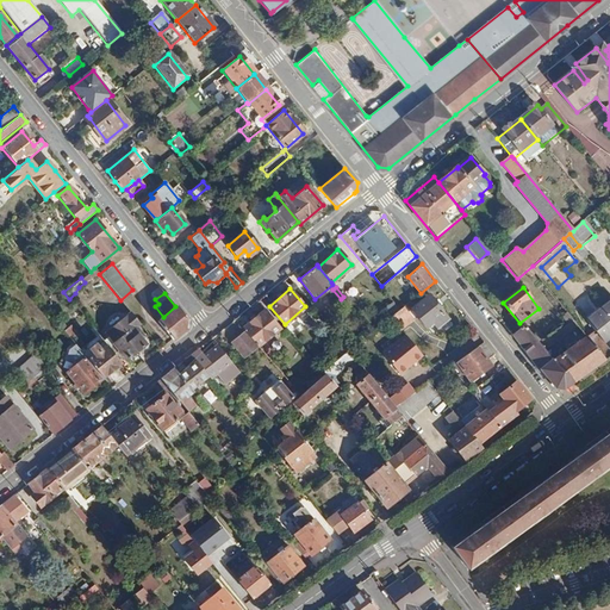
[(416,297),(392,317),(402,329),(411,322),(405,315),(414,307),(429,325),(435,321),(439,325),(449,317),(430,294),(419,303),(416,297)]
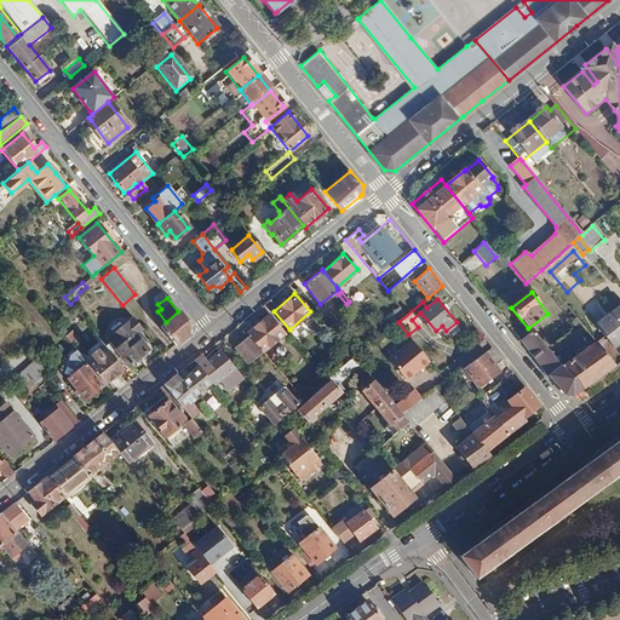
[(619,306),(597,326),(613,346),(614,348),(619,342),(619,306)]
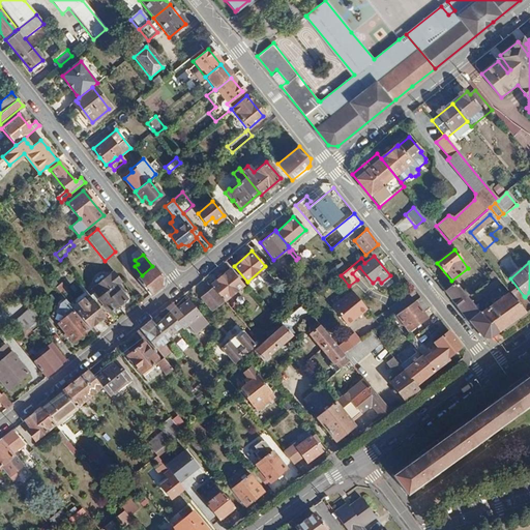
[(156,271),(152,266),(142,275),(137,280),(148,295),(162,285),(163,278),(156,271)]
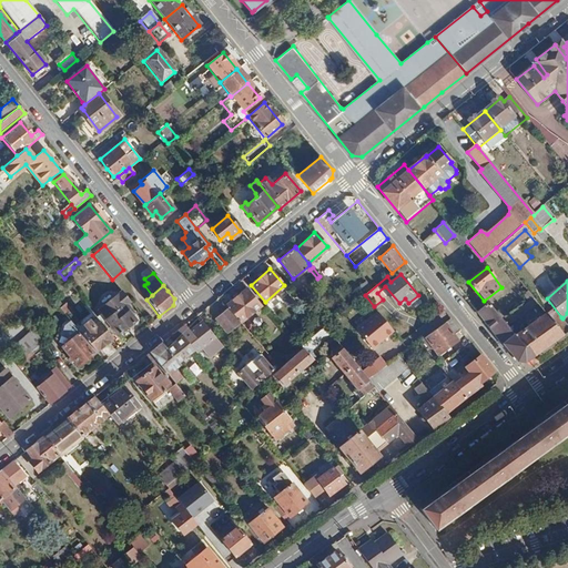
[(225,306),(227,308),(240,322),(241,323),(261,305),(246,287),(225,306)]
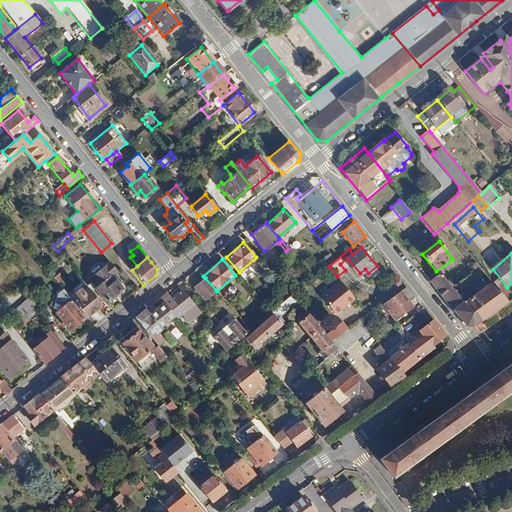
[(86,285),(95,297),(99,294),(106,302),(121,289),(115,281),(116,280),(112,275),(117,271),(108,261),(100,267),(101,268),(89,278),(91,281),(86,285)]
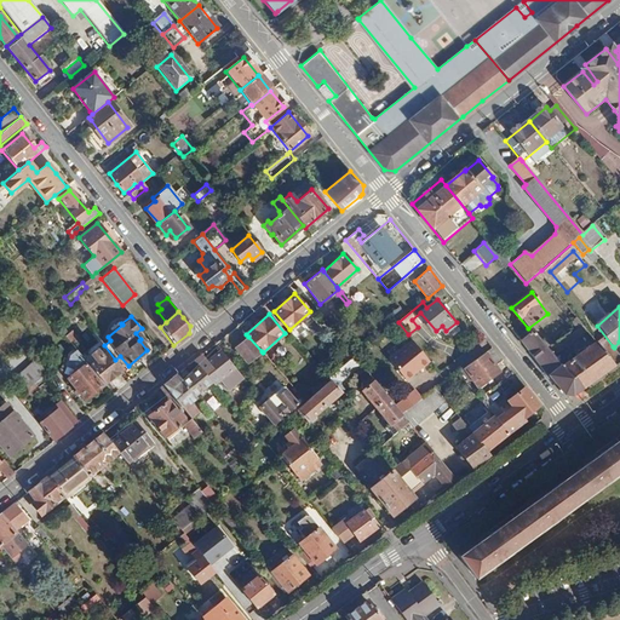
[(399,322),(395,325),(406,337),(408,334),(399,322)]
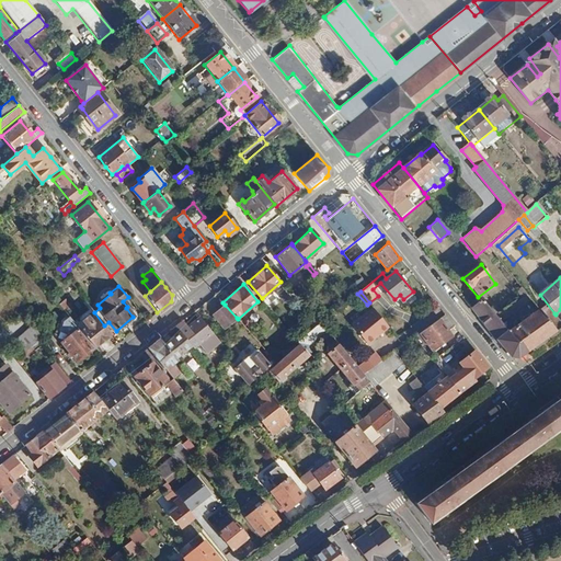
[(529,295),(499,318),(502,322),(533,299),(529,295)]
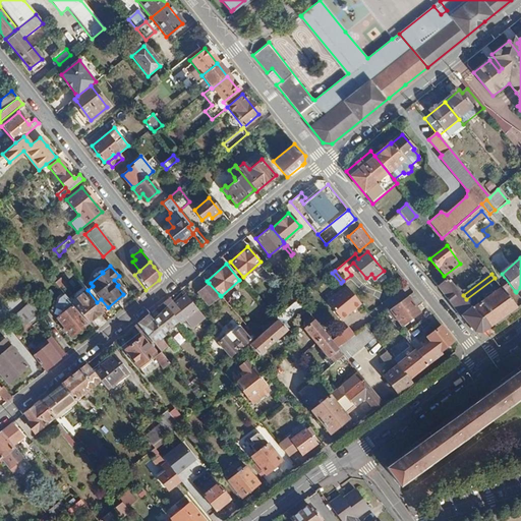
[(439,286),(462,316),(474,309),(466,299),(463,295),(449,278),(439,286)]
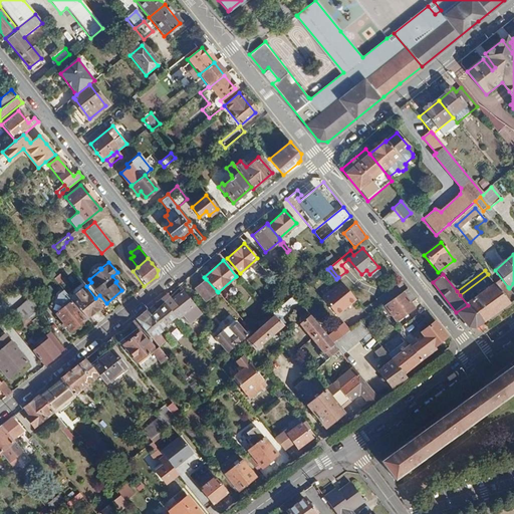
[(206,279),(192,290),(202,303),(217,291),(206,279)]
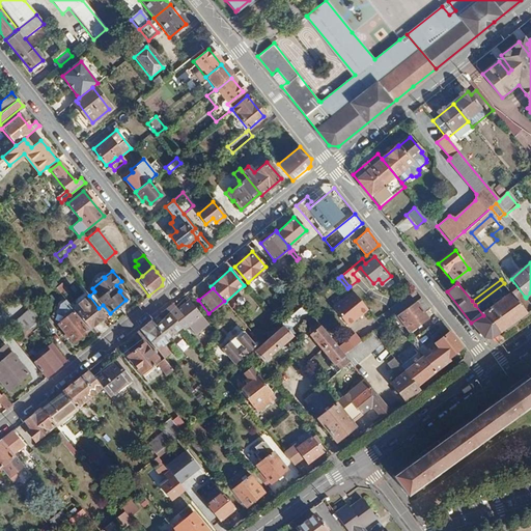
[(352,294),(332,309),(346,328),(366,311),(352,294)]
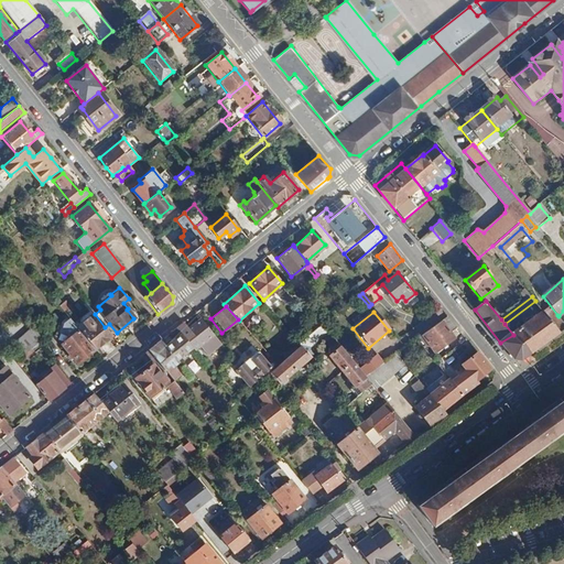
[(500,343),(513,359),(523,360),(530,356),(561,333),(551,321),(544,312),(513,335),(500,343)]
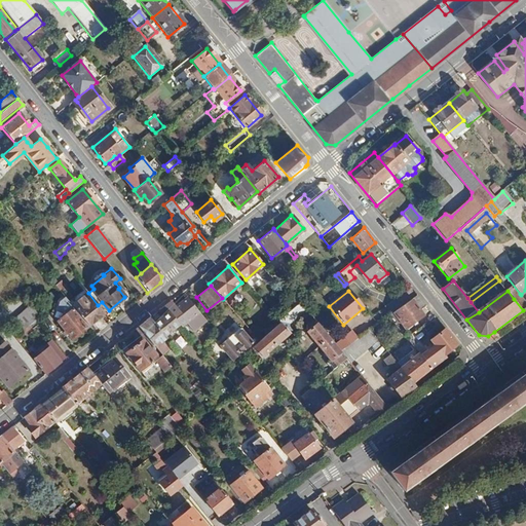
[(72,305),(74,307),(88,326),(105,312),(98,305),(88,293),(72,305)]
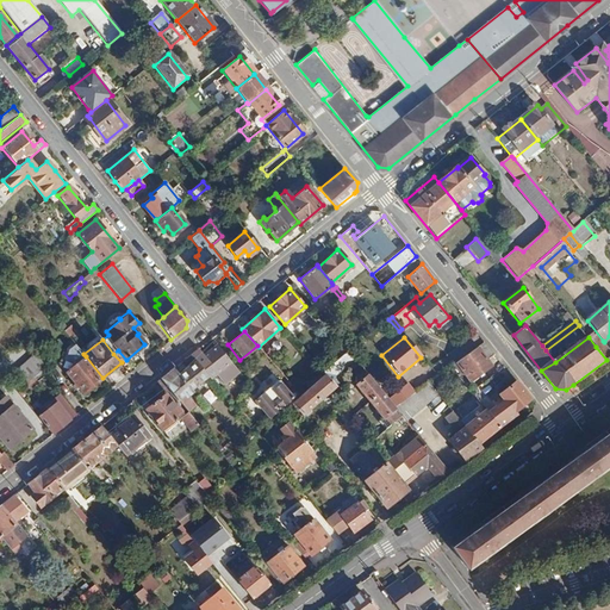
[(609,348),(604,342),(603,341),(596,347),(607,360),(609,358),(609,348)]
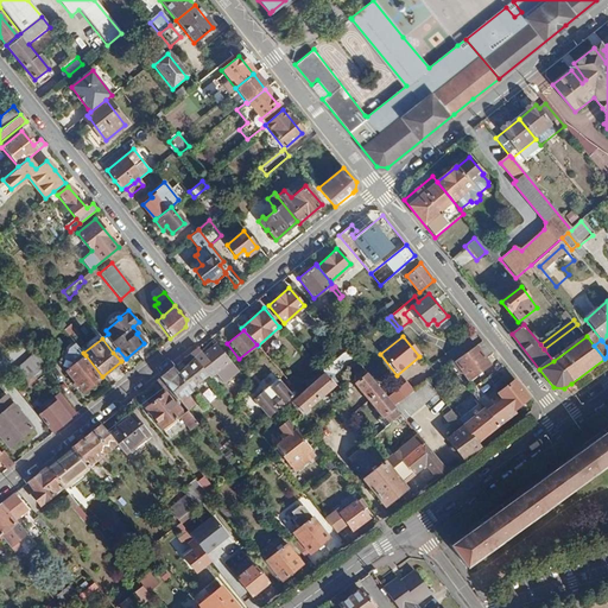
[(67,371),(86,355),(83,353),(75,341),(69,346),(61,362),(67,371)]
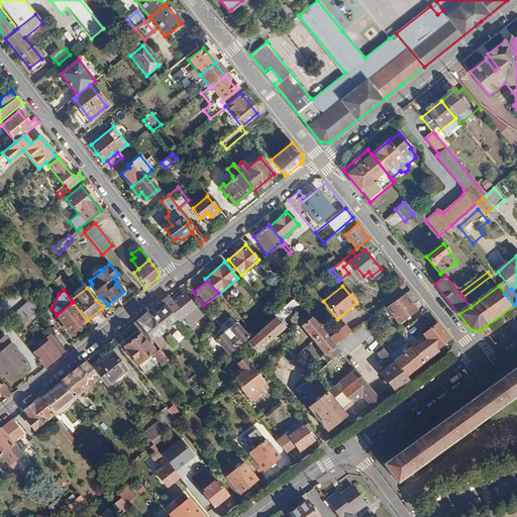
[(410,290),(387,308),(398,324),(415,311),(412,306),(418,302),(410,290)]
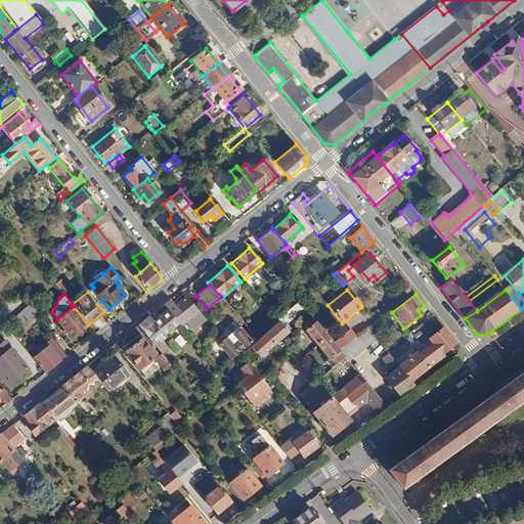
[(170,299),(163,304),(178,322),(180,325),(185,321),(192,330),(205,319),(186,296),(174,305),(170,299)]
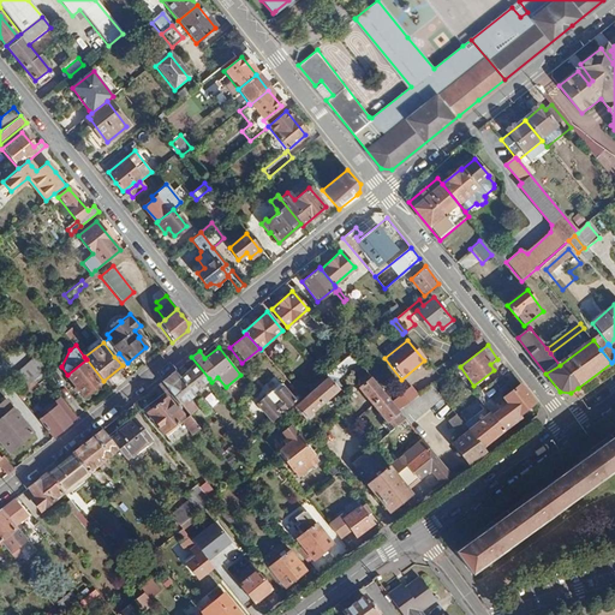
[(329,380),(314,393),(322,404),(339,390),(334,383),(359,363),(352,354),(327,376),(329,380)]
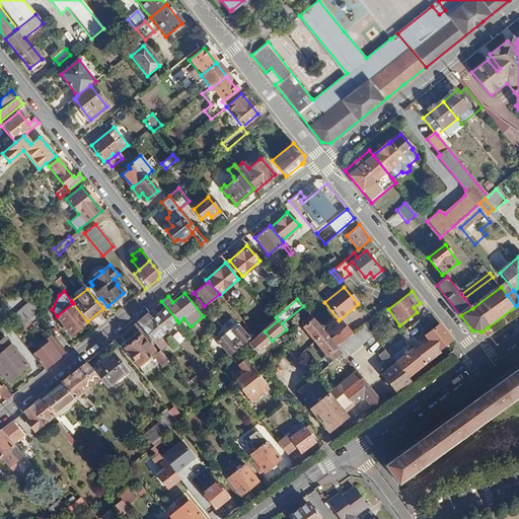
[(146,313),(136,322),(150,341),(151,340),(156,336),(157,338),(164,332),(163,330),(176,319),(161,301),(156,306),(161,312),(151,320),(146,313)]
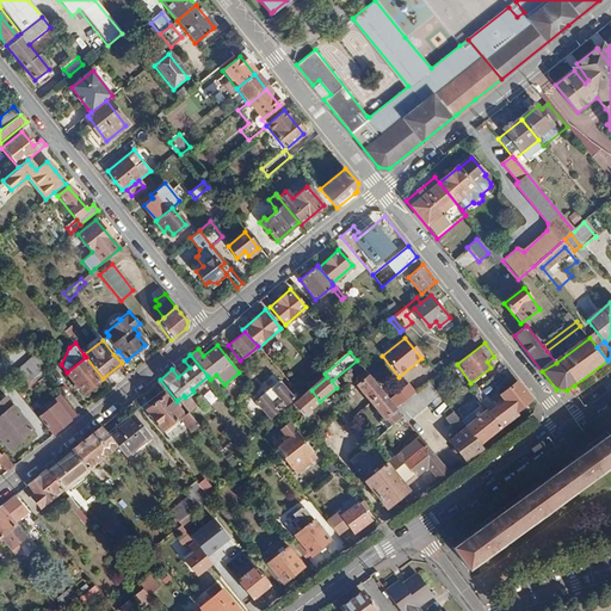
[(67,372),(84,394),(103,378),(86,357),(67,372)]
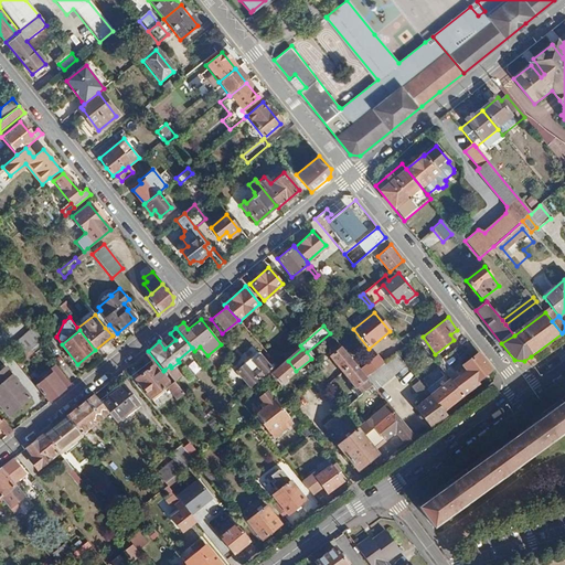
[(466,340),(452,351),(460,360),(473,350),(466,340)]
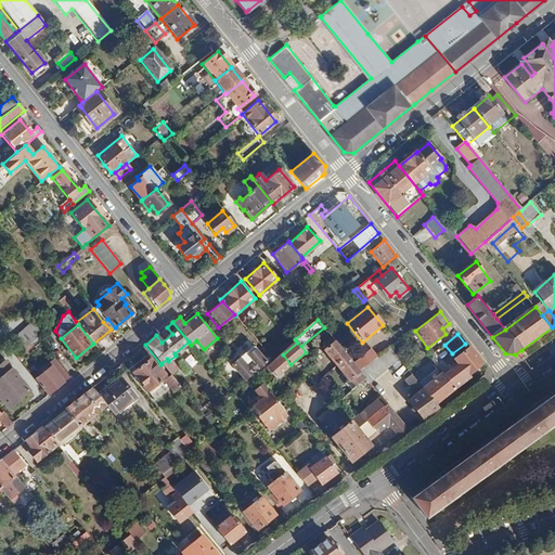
[(21,335),(13,341),(21,350),(29,344),(21,335)]
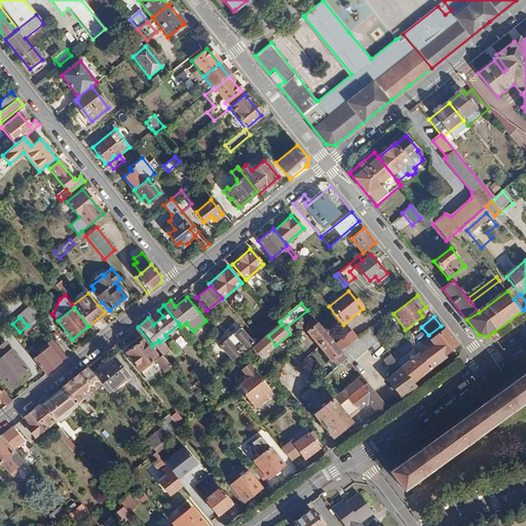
[(318,326),(308,333),(321,347),(331,340),(318,326)]
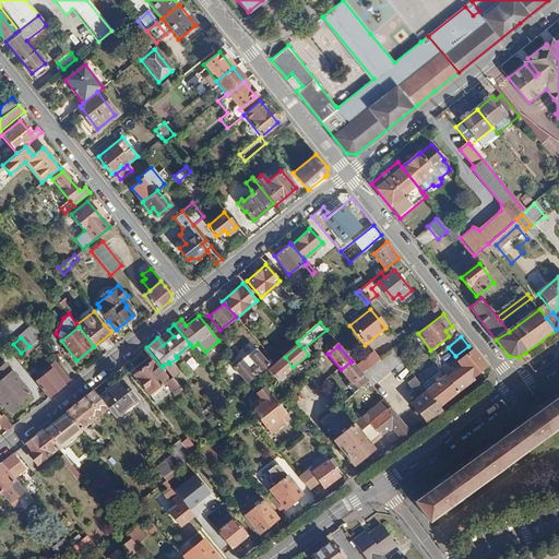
[(162,367),(146,347),(141,352),(150,361),(134,375),(149,393),(150,392),(152,395),(163,387),(159,383),(166,379),(161,372),(163,371),(161,368),(162,367)]
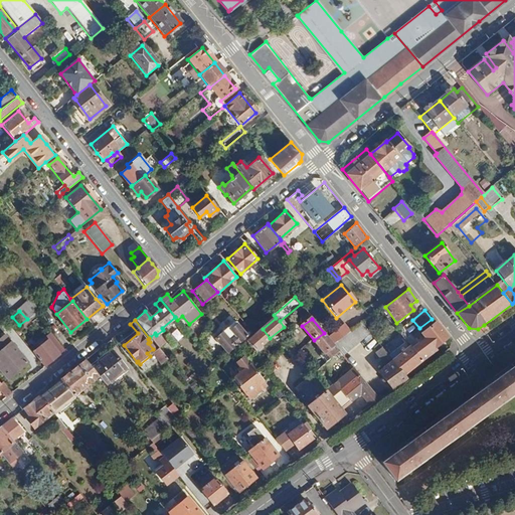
[(233,322),(215,337),(228,352),(241,342),(245,338),(233,322)]
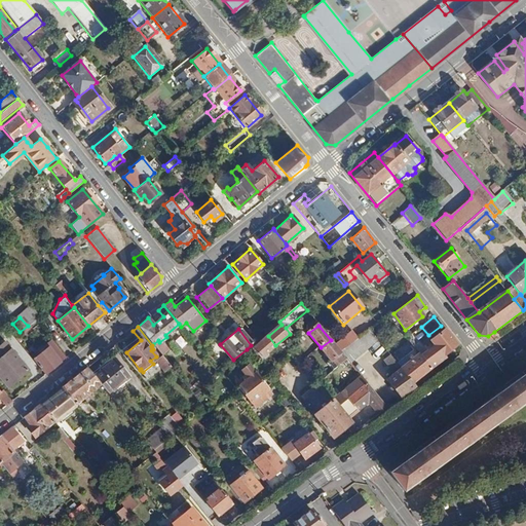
[(435,345),(420,357),(429,368),(444,357),(443,354),(456,344),(444,329),(430,339),(435,345)]
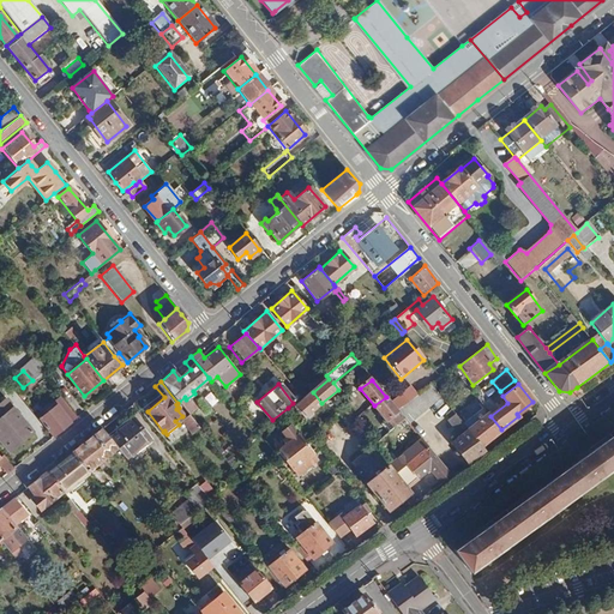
[(433,386),(399,413),(405,420),(408,423),(441,398),(433,386)]
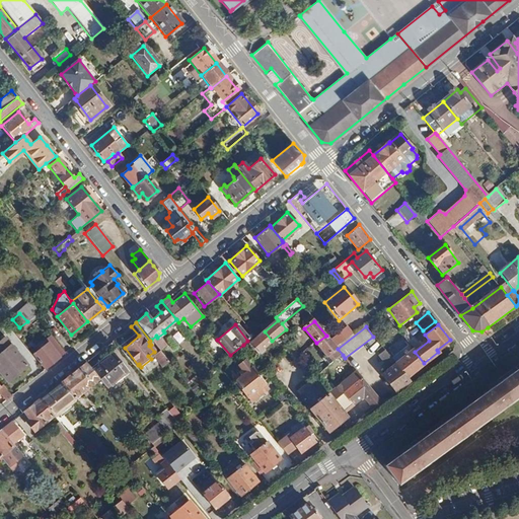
[(252,337),(247,341),(243,345),(253,356),(272,341),(265,331),(254,340),(252,337)]
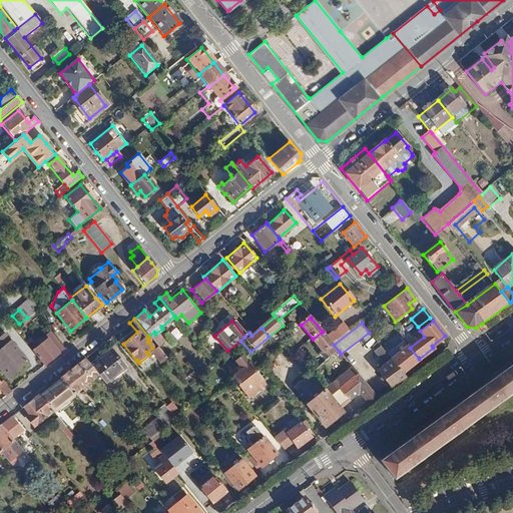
[(334,345),(323,332),(313,339),(324,353),(320,356),(325,362),(339,351),(334,345)]
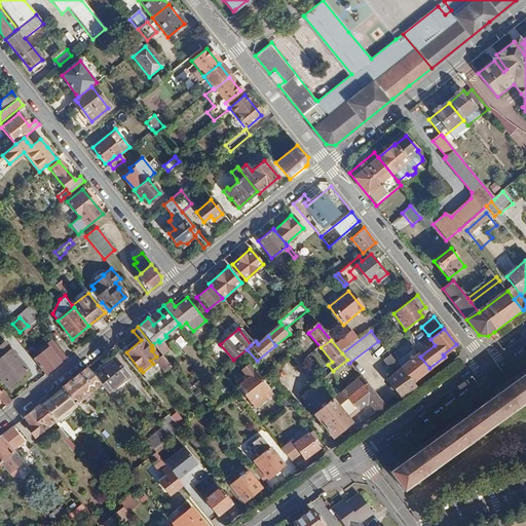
[(0,358),(10,349),(3,341),(0,343),(0,358)]
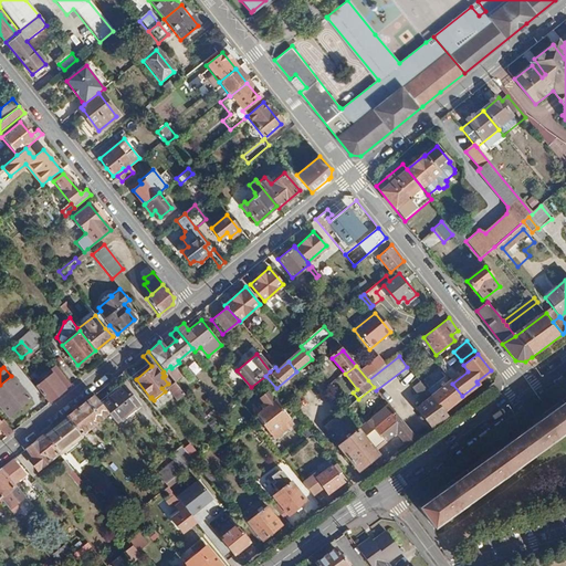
[(51,374),(35,387),(48,402),(71,384),(56,367),(50,373),(51,374)]
